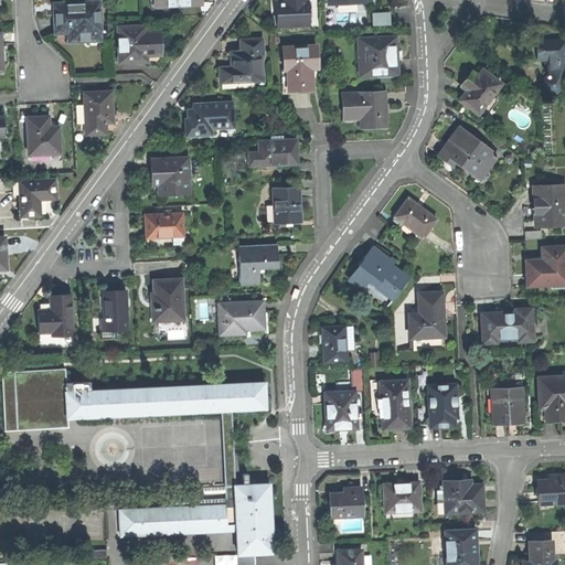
[(279,13),(276,13),(276,25),(308,24),(306,0),(281,0),(279,0),(279,13)]
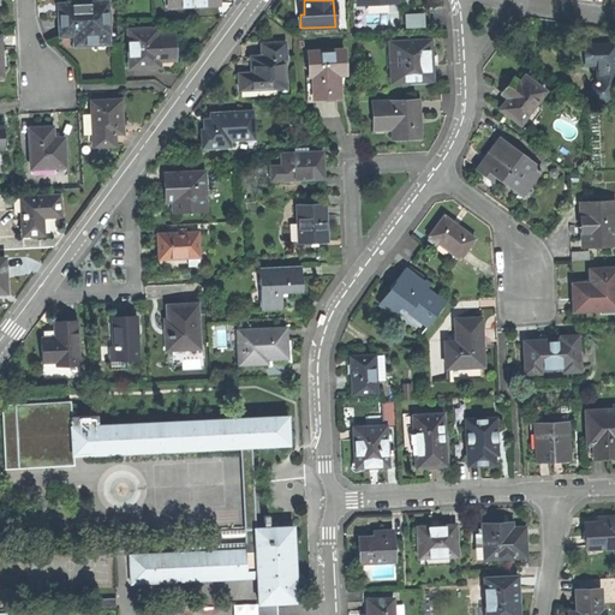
[(108,43),(106,1),(59,4),(59,19),(60,37),(73,36),(73,45),(108,43)]
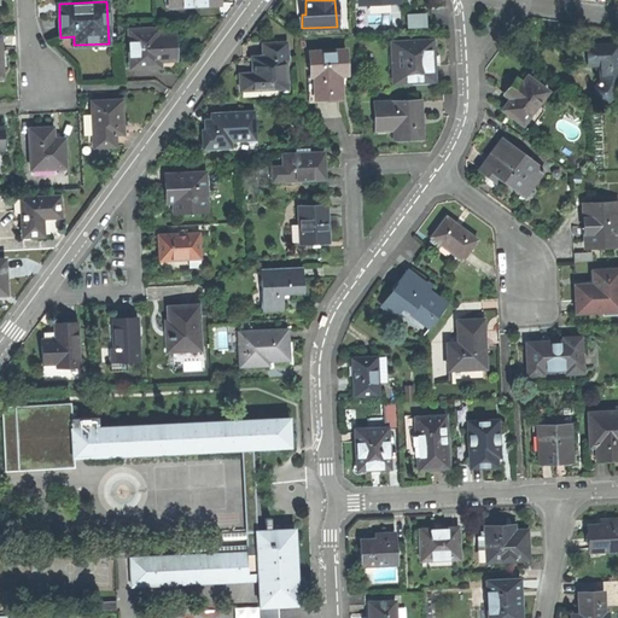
[(423,13),(404,13),(404,25),(423,24),(423,13)]
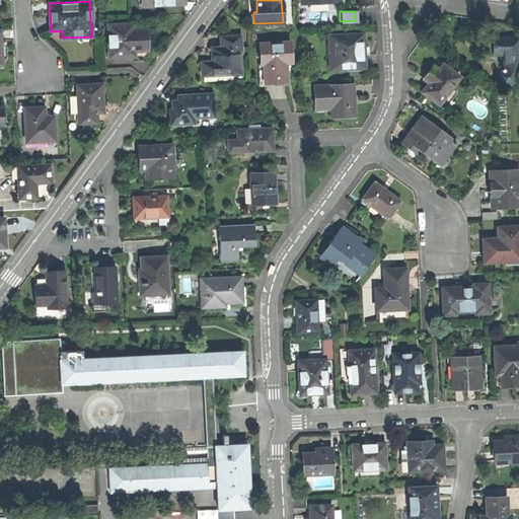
[(134,22),(107,23),(108,56),(133,55),(133,54),(147,53),(147,40),(146,27),(134,28),(134,22)]
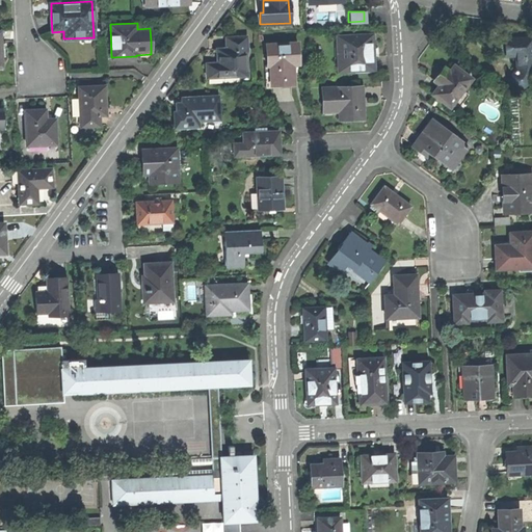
[(338,71),(373,69),(372,50),(371,33),(335,35),(338,71)]
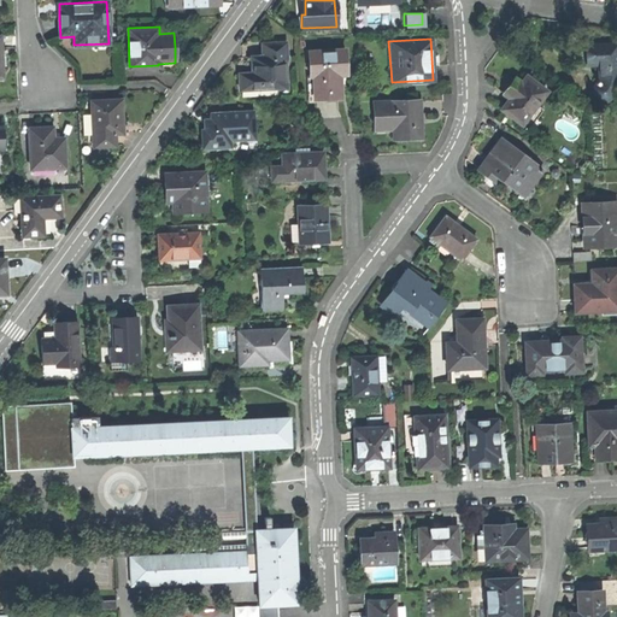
[(239,89),(286,87),(285,60),(286,59),(285,41),(258,42),(259,56),(250,57),(250,63),(251,71),(238,72),(239,89)]
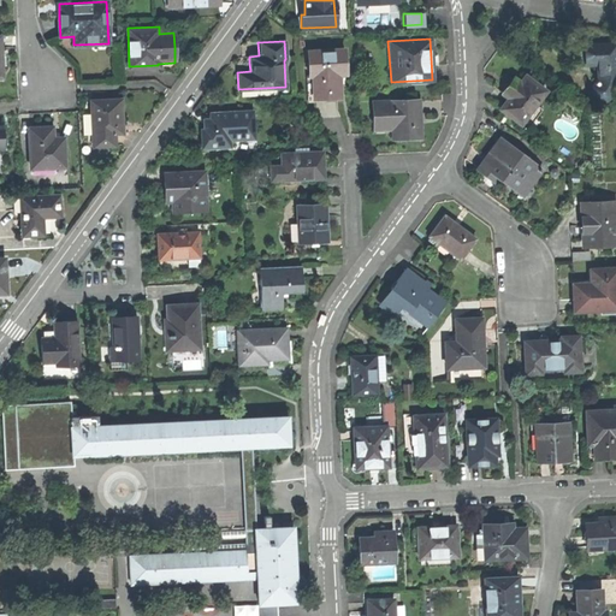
[(597,42),(582,43),(582,61),(596,61),(596,70),(594,77),(593,77),(591,80),(591,81),(592,82),(592,83),(592,86),(590,89),(591,93),(592,95),(594,96),(599,98),(604,96),(609,93),(611,86),(614,81),(615,76),(612,42),(597,42)]
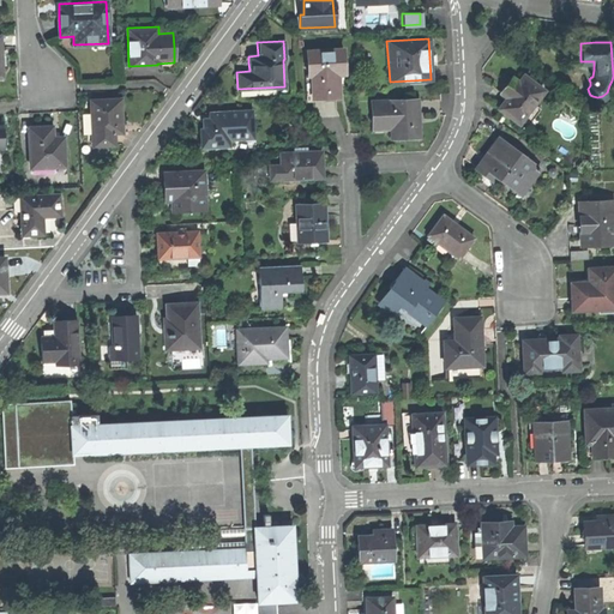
[(341,74),(344,74),(343,50),(307,53),(308,76),(312,76),(313,96),(326,95),(326,98),(339,98),(338,74),(341,74)]
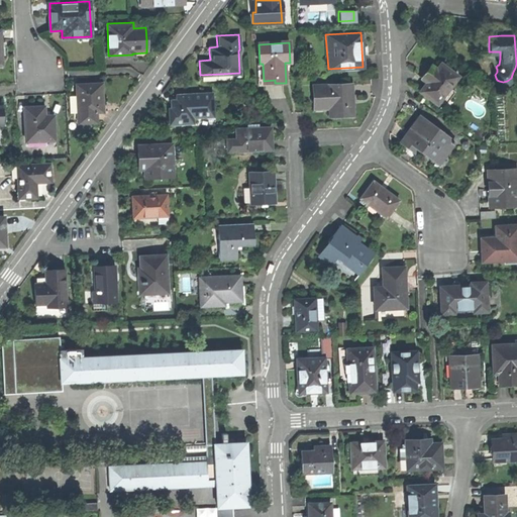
[(454,75),(438,63),(434,68),(428,63),(423,70),(419,76),(425,81),(418,90),(435,102),(436,100),(442,105),(453,90),(447,86),(454,75)]
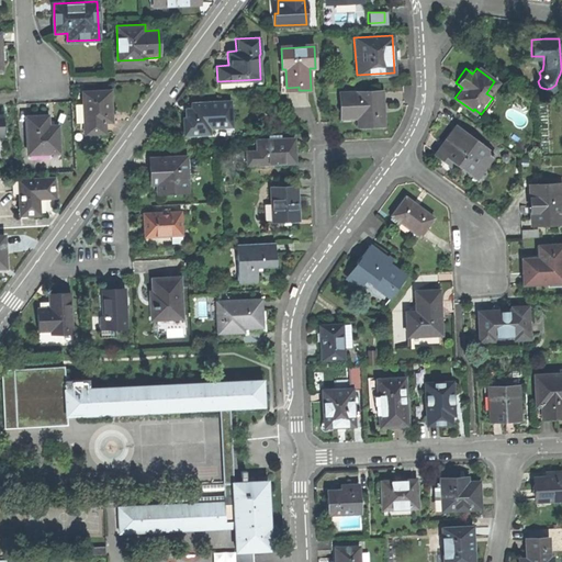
[(104,114),(111,114),(111,90),(82,92),(85,134),(104,133),(104,124),(104,114)]
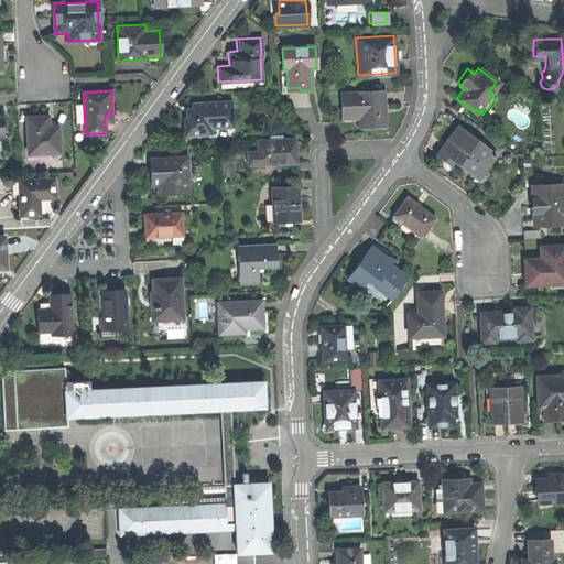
[(359,125),(382,125),(382,106),(381,90),(342,93),(343,117),(358,117),(359,125)]
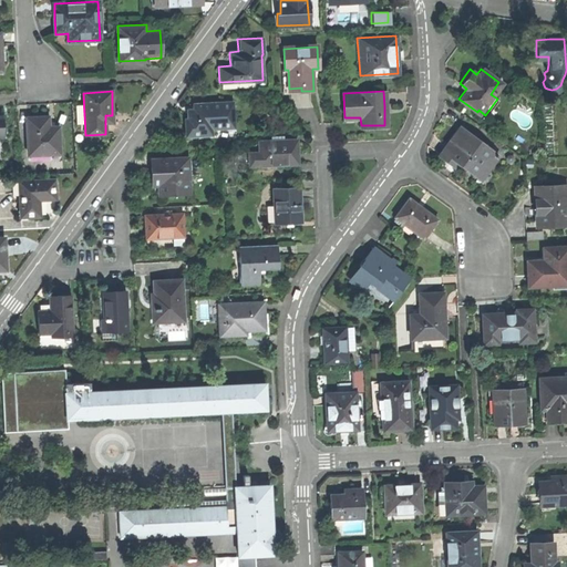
[(230,99),(193,101),(193,109),(186,109),(187,119),(184,119),(185,126),(186,134),(210,133),(209,127),(233,126),(230,99)]
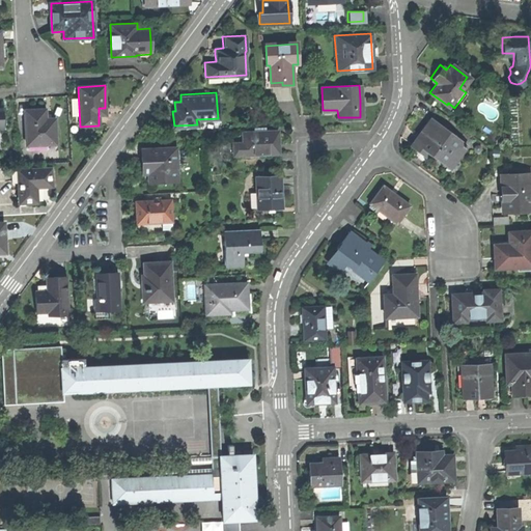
[(45,118),(45,109),(34,110),(24,110),(25,145),(55,144),(54,118),(45,118)]
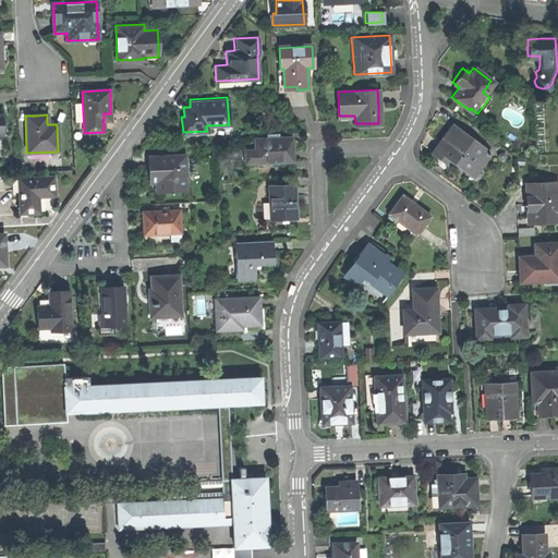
[(488,152),(451,123),(441,136),(431,150),(440,158),(444,154),(471,174),(488,152)]
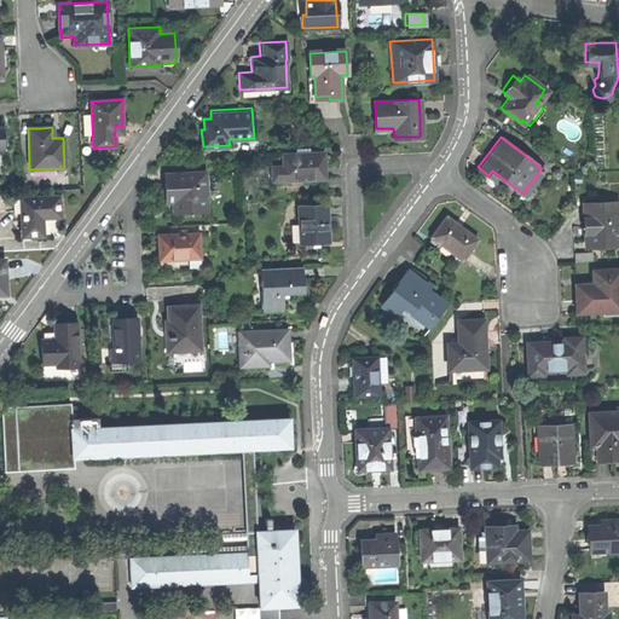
[(272,181),(325,179),(325,166),(324,152),(302,154),(302,150),(296,150),(296,154),(283,155),(284,167),(272,168),(272,181)]
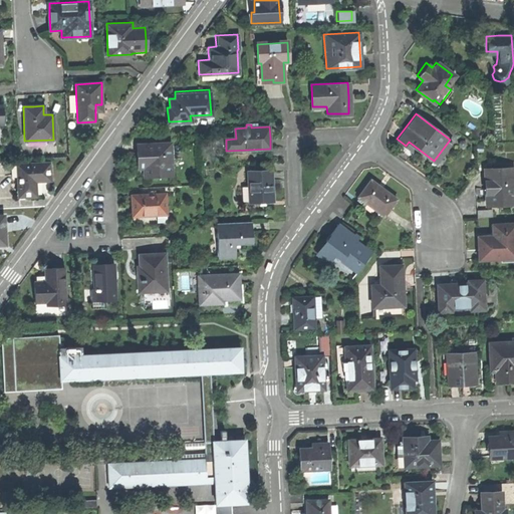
[(170,142),(136,144),(137,155),(137,168),(144,167),(145,176),(172,175),(170,142)]
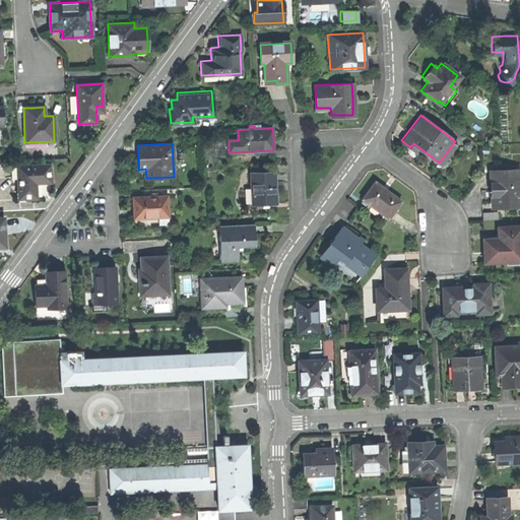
[(18,167),(19,198),(36,197),(36,190),(36,183),(50,182),(50,166),(18,167)]
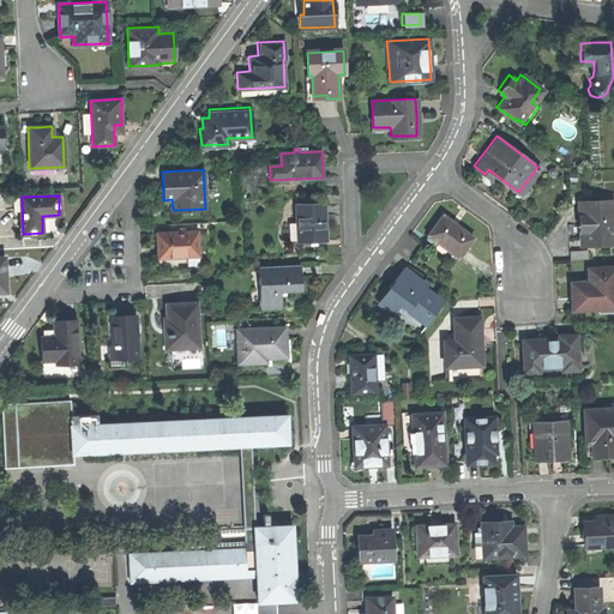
[(582,239),(582,245),(613,242),(613,210),(613,202),(579,203),(581,217),(584,217),(584,232),(582,232),(582,239)]
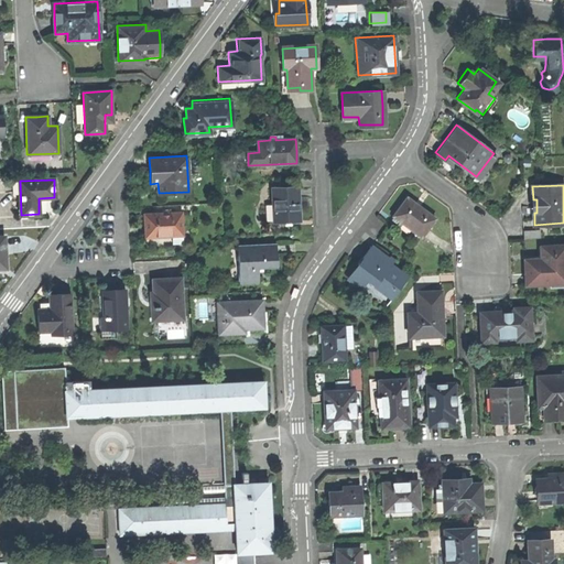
[(275,223),(301,221),(300,205),(299,187),(273,190),(275,223)]
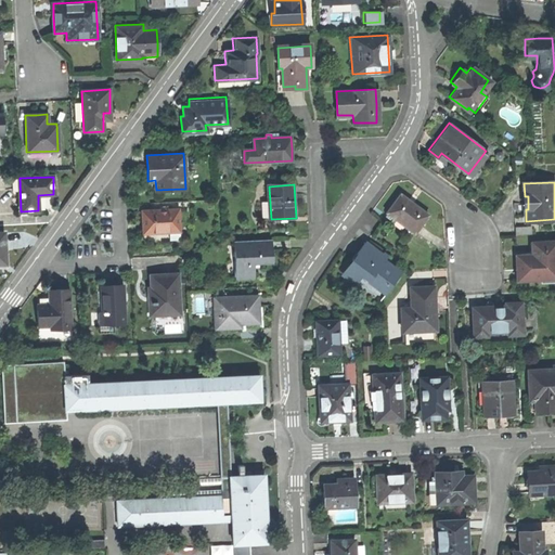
[(388,215),(416,234),(429,216),(401,196),(395,205),(388,215)]
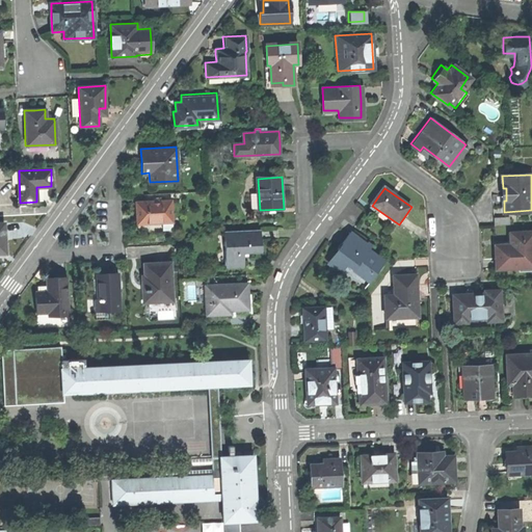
[(173,228),(170,198),(135,202),(136,212),(137,222),(162,221),(162,229),(173,228)]
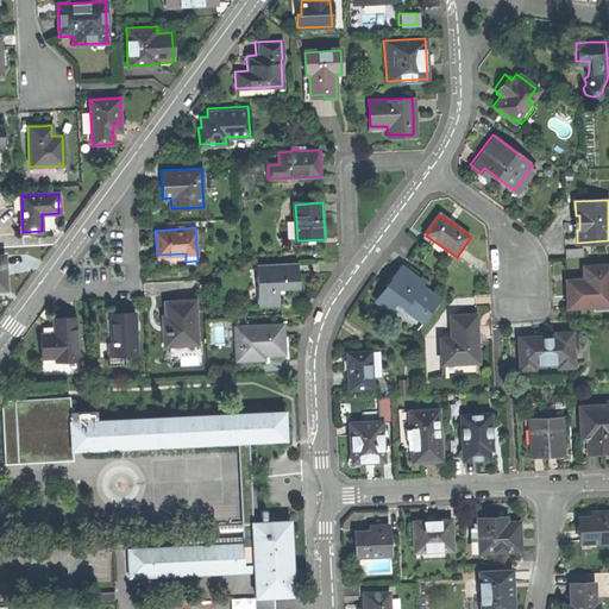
[(584,249),(565,249),(565,258),(584,257),(584,249)]
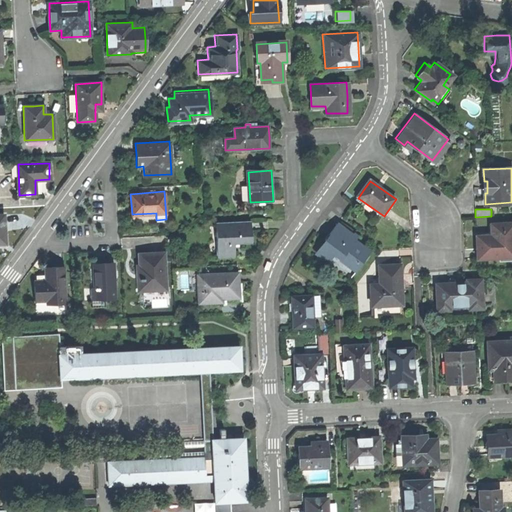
[(251,233),(250,222),(216,223),(218,258),(235,258),(234,243),(251,243),(251,233)]
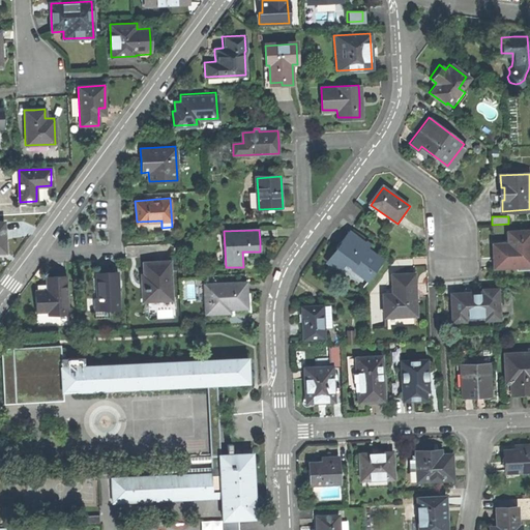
[(494,257),(494,268),(529,266),(529,231),(507,232),(507,245),(493,246),(494,257)]
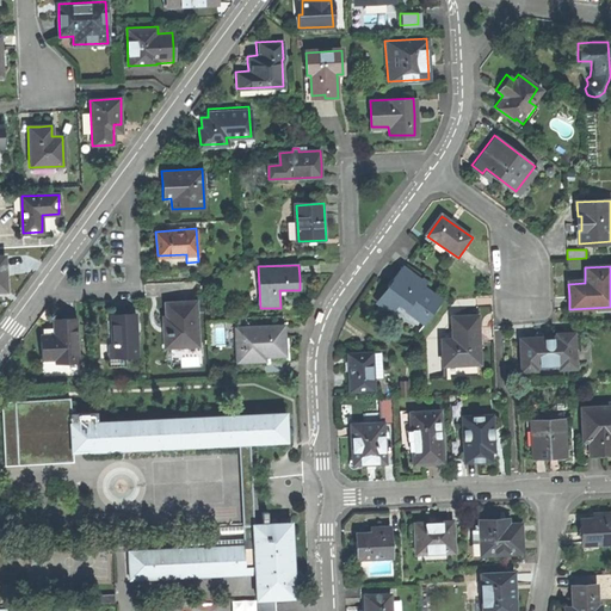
[(425,323),(442,301),(425,288),(426,285),(402,267),(388,287),(389,288),(384,295),(378,302),(392,313),(397,304),(400,300),(408,306),(406,309),(425,323)]
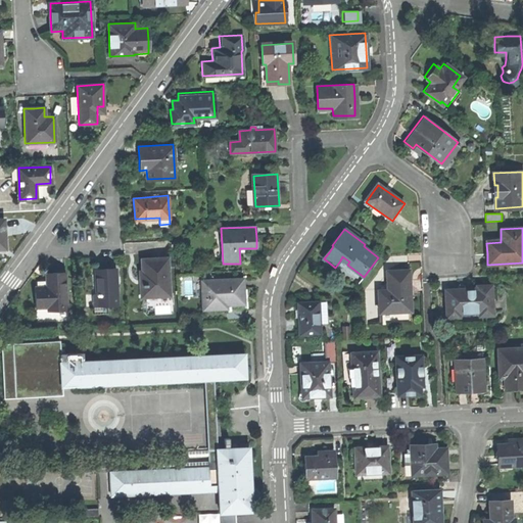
[(148,258),(142,258),(144,286),(147,286),(147,295),(170,294),(168,257),(148,258)]
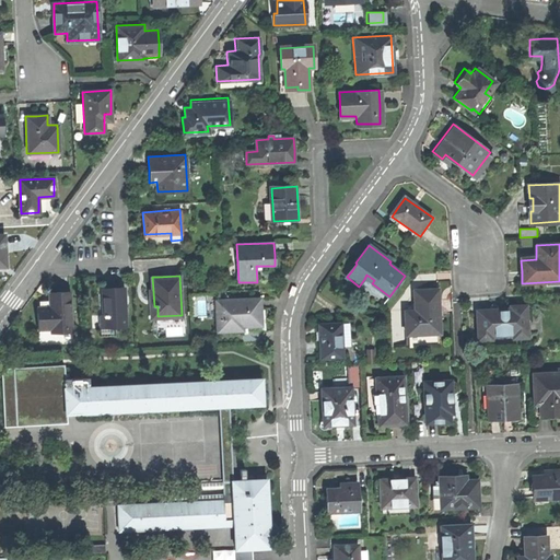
[(107,327),(126,326),(124,287),(111,287),(102,288),(103,314),(107,316),(107,327)]
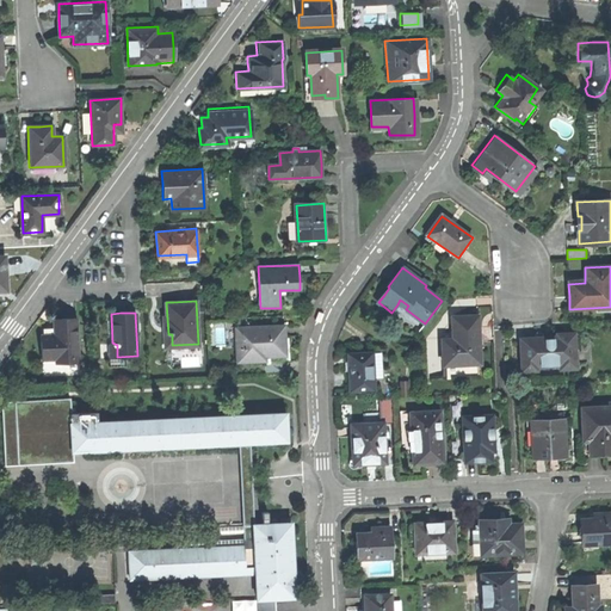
[(55,359),(79,358),(76,314),(63,315),(53,315),(54,331),(41,331),(42,356),(54,355),(55,359)]
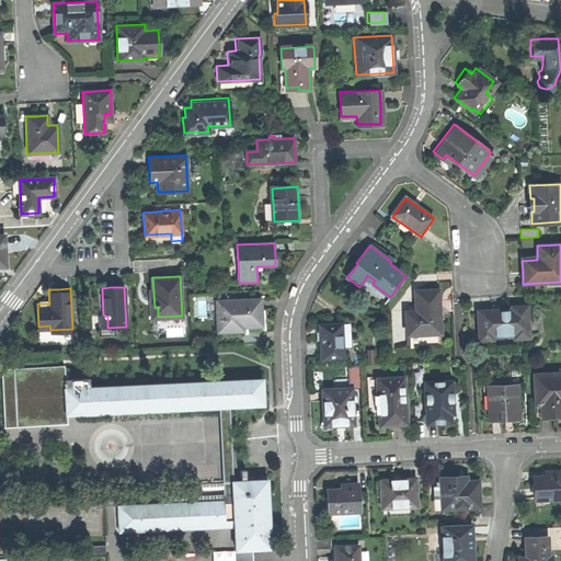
[(409,335),(409,346),(438,345),(438,334),(441,334),(438,297),(438,289),(414,290),(415,306),(405,307),(407,335),(409,335)]
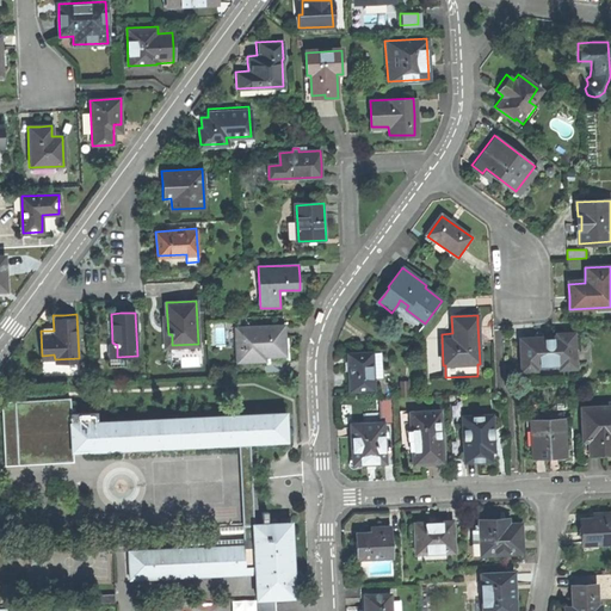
[(283,326),(236,328),(238,362),(266,360),(266,357),(273,357),(273,355),(285,355),(284,343),(283,326)]
